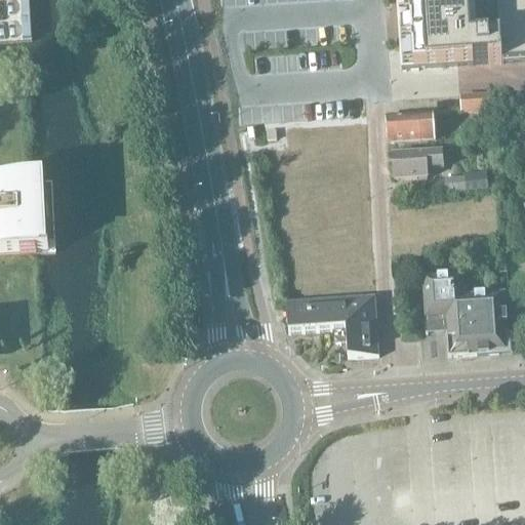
[(25,19),(24,0),(9,0),(10,19),(25,19)]
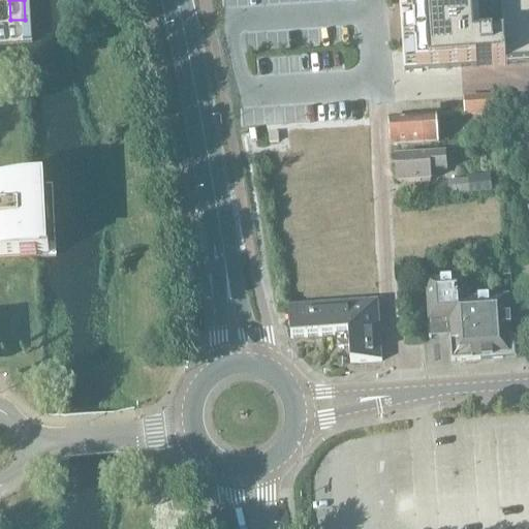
[(528,0),(399,0),(401,32),(404,72),(492,66),(492,67),(505,66),(505,65),(528,63),(528,0)]
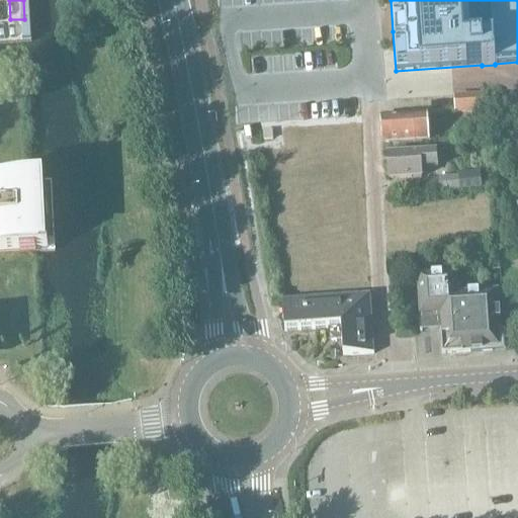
[(454,96),(454,115),(489,113),(488,94),(454,96)]
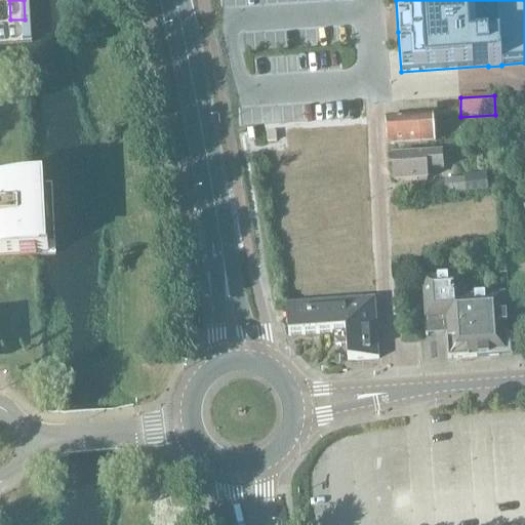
[(386,119),(387,146),(435,143),(434,128),(430,128),(429,117),(418,117),(386,119)]
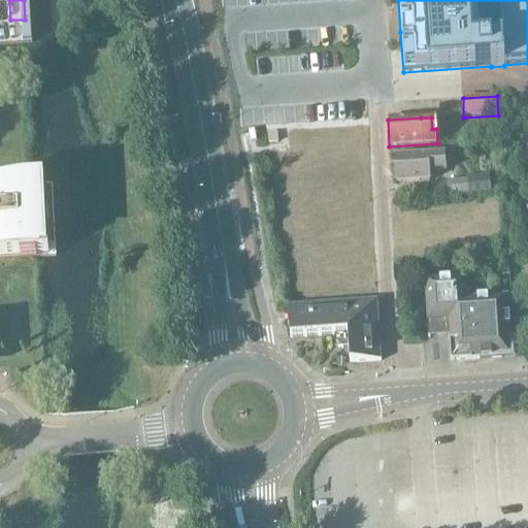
[(394,159),(396,184),(430,182),(430,172),(446,171),(444,156),(394,159)]
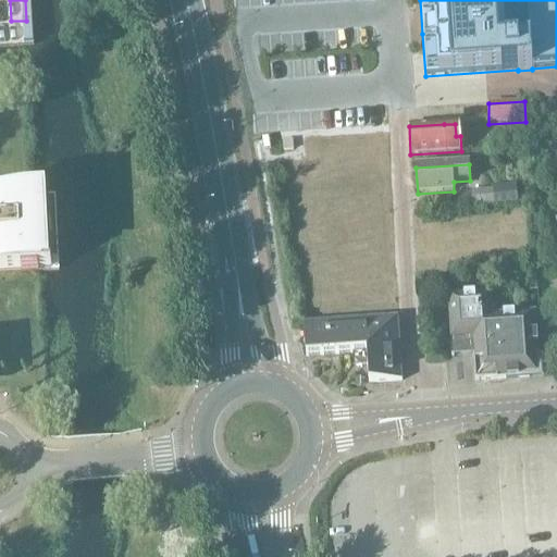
[(384,183),(382,169),(347,174),(350,188),(384,183)]
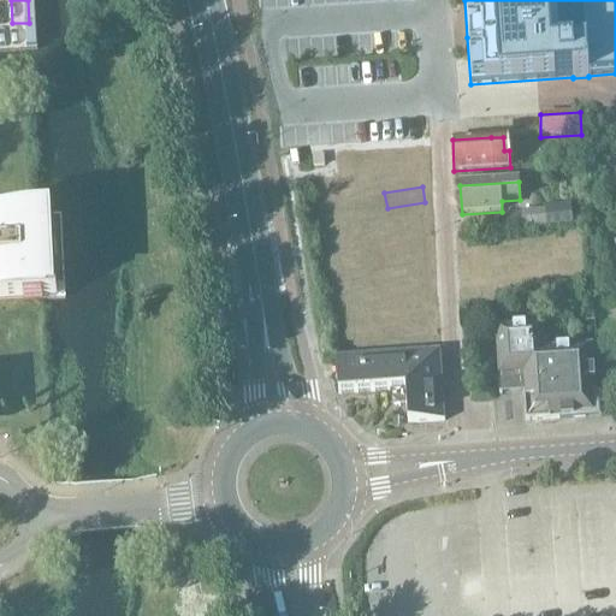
[(521,213),(522,229),(546,227),(545,211),(521,213)]
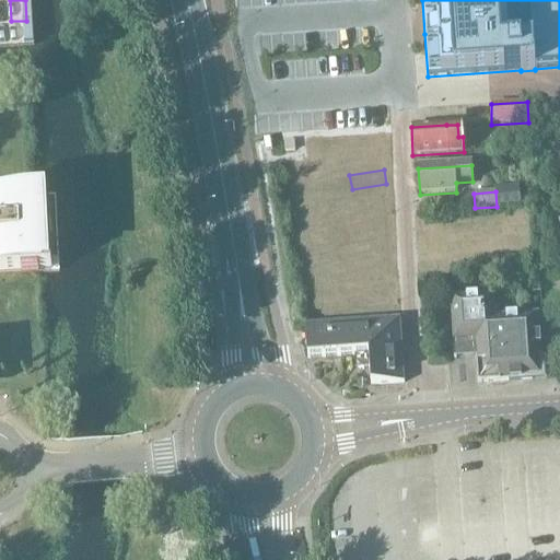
[(0,198),(0,273),(51,271),(51,270),(48,196),(0,198)]
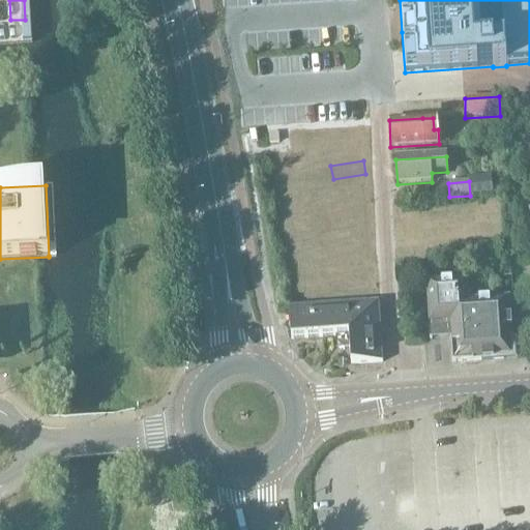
[(330,206),(365,208),(366,188),(331,186),(330,206)]
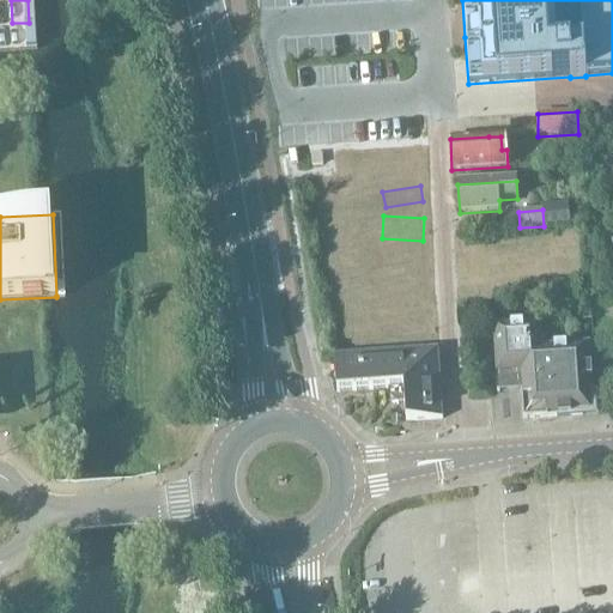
[(375,217),(354,218),(354,236),(376,235),(375,217)]
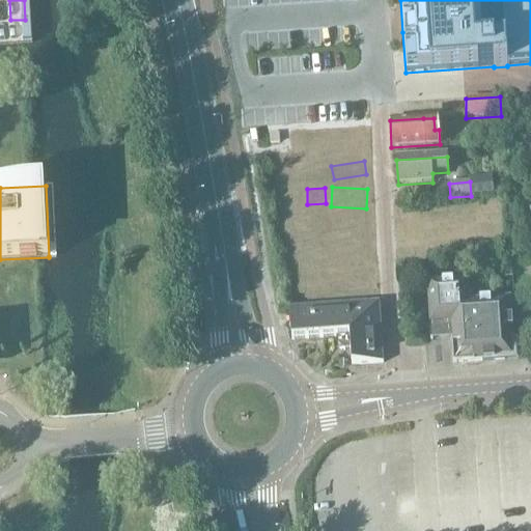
[(330,223),(329,243),(368,244),(369,225),(330,223)]
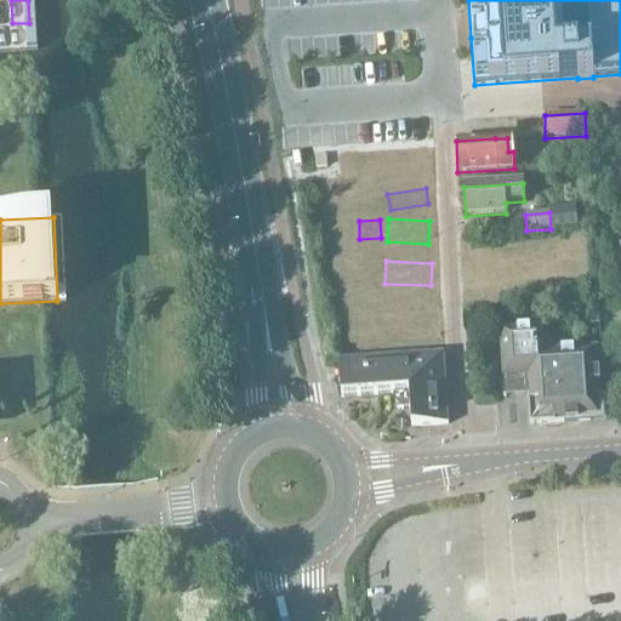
[(547,328),(499,331),(503,398),(528,397),(530,426),(591,422),(590,410),(602,409),(597,348),(548,352),(547,328)]
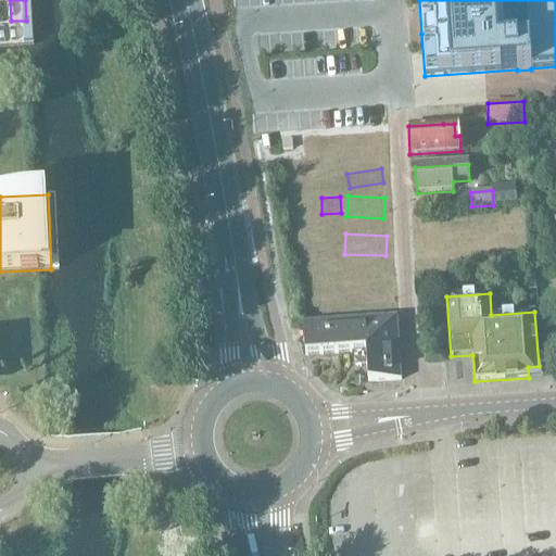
[(368,383),(402,381),(402,379),(400,380),(395,319),(304,325),(304,323),(303,323),(305,357),(354,352),(354,362),(359,365),(367,365),(368,383)]
